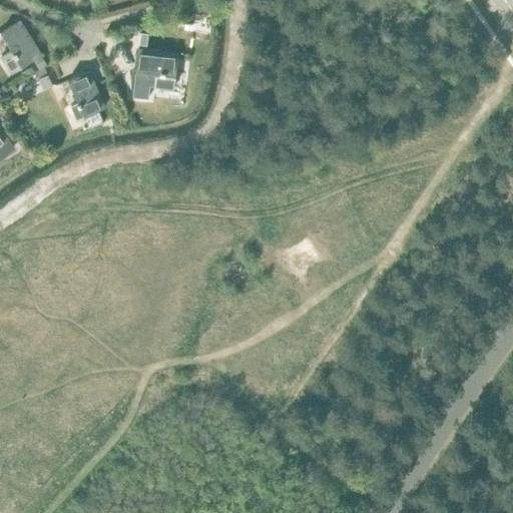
[(194,15),(192,26),(203,29),(206,18),(194,15)]
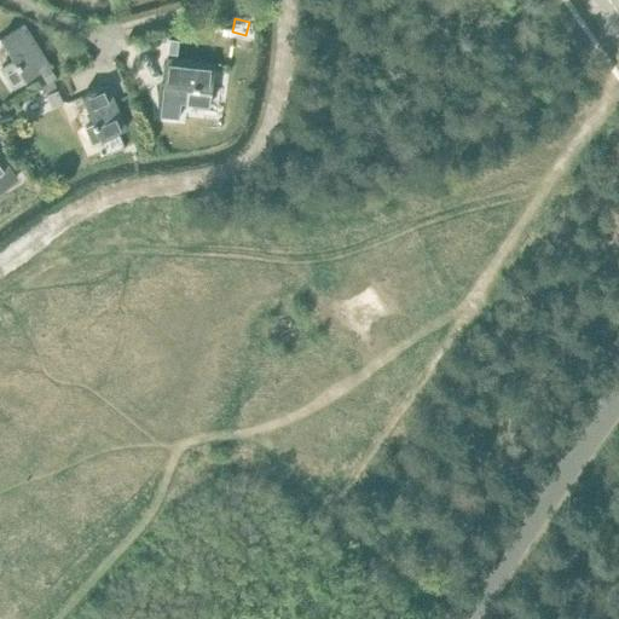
[(13,58),(0,67),(13,88),(40,71),(47,67),(50,65),(23,24),(1,39),(13,58)]
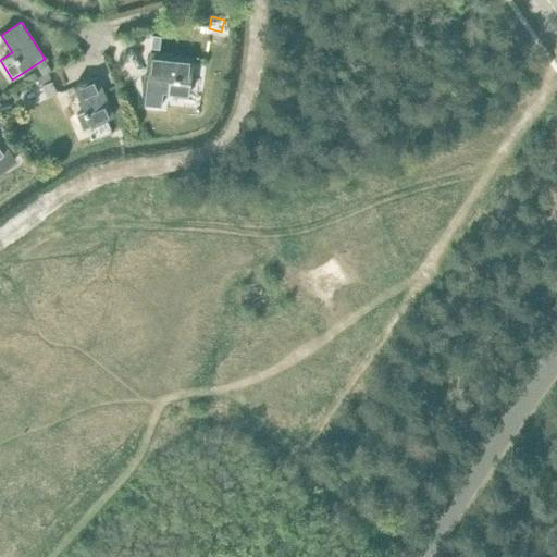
[(152,35),(150,48),(159,49),(161,36),(152,35)]
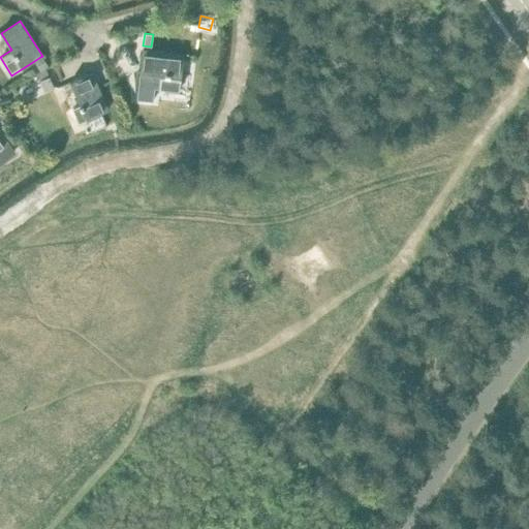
[(66,44),(56,39),(53,47),(63,51),(66,44)]
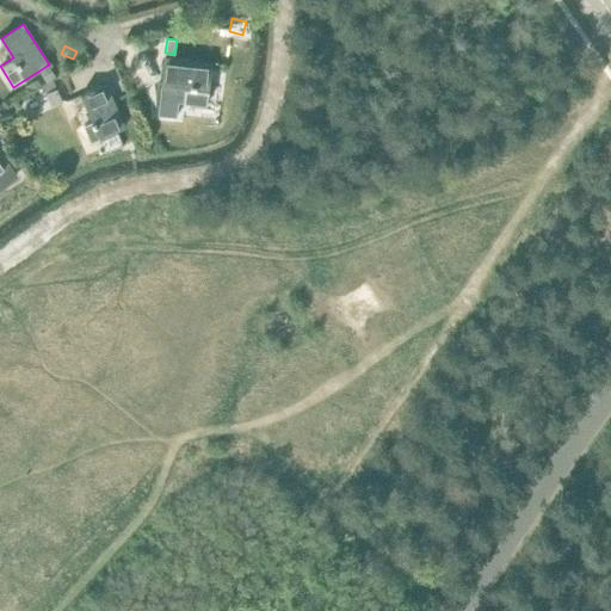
[(165,59),(158,113),(176,116),(178,102),(207,104),(208,90),(209,90),(211,63),(165,59)]
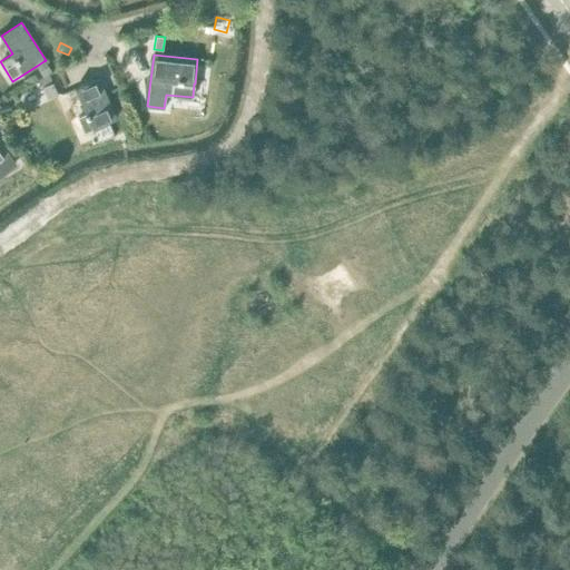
[(43,61),(37,66),(43,76),(50,72),(43,61)]
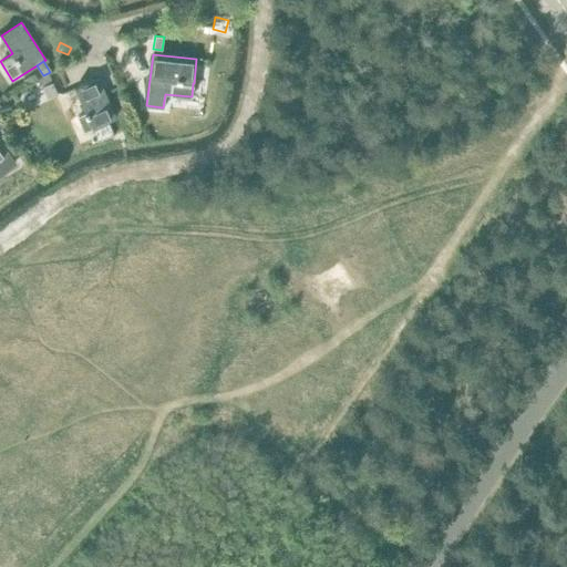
[(98,79),(75,88),(85,112),(78,116),(84,131),(93,127),(93,129),(115,119),(98,79)]
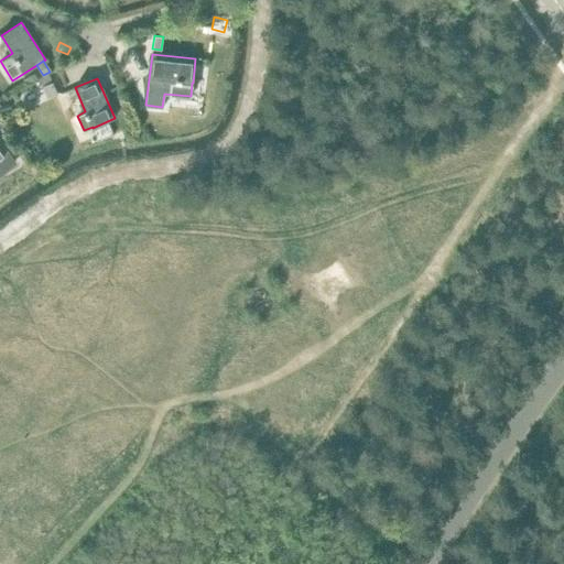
[(42,85),(47,97),(57,93),(53,80),(42,85)]
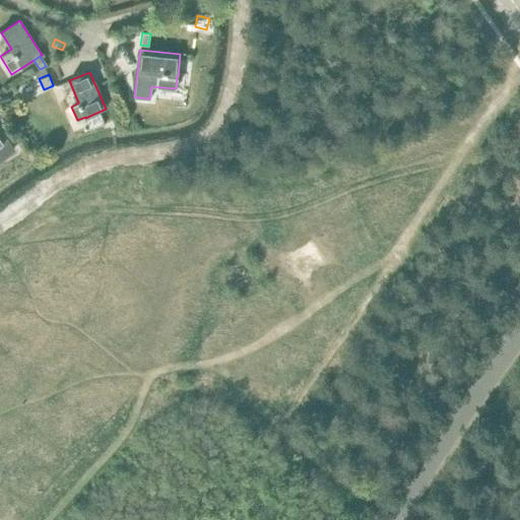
[(0,160),(11,152),(5,143),(8,141),(0,130),(0,160)]
